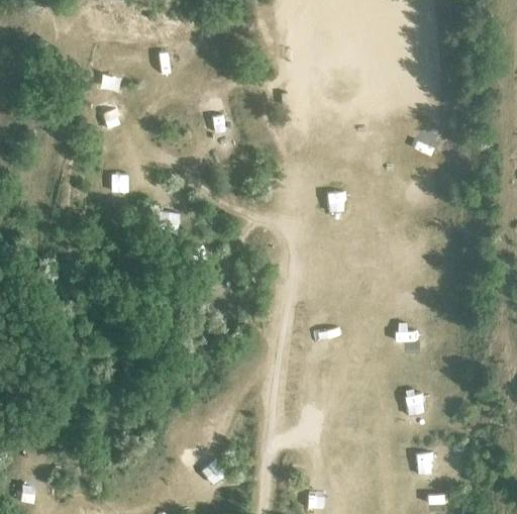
[(161,72),(179,70),(177,47),(159,49),(161,72)]
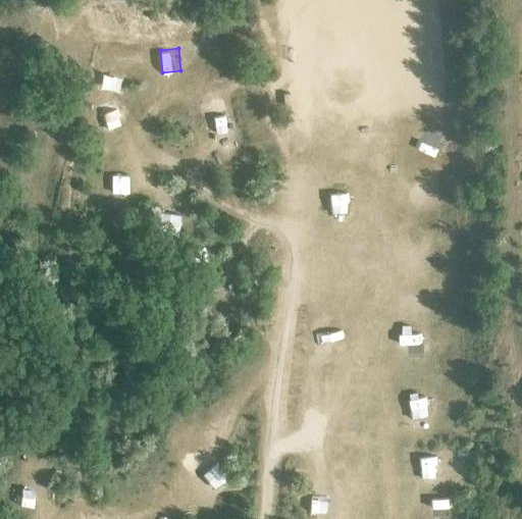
[(106,133),(128,127),(122,102),(100,108),(106,133)]
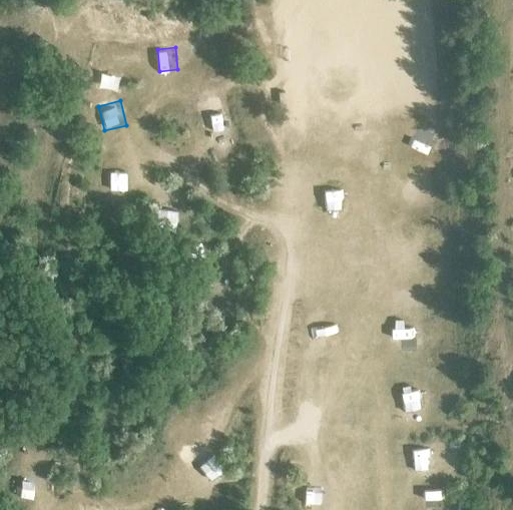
[(127,173),(111,173),(111,190),(127,189),(127,173)]
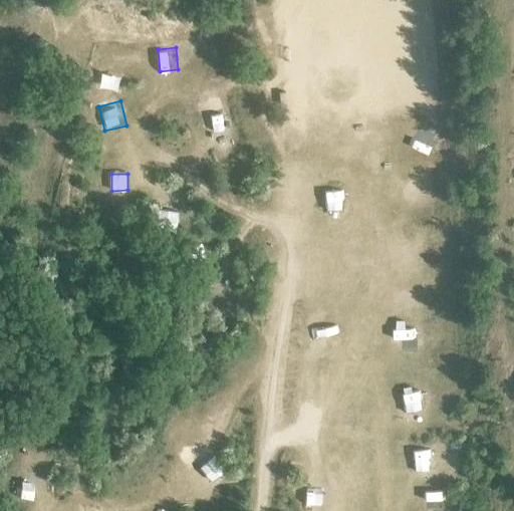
[(326,193),(327,213),(343,212),(342,192),(326,193)]
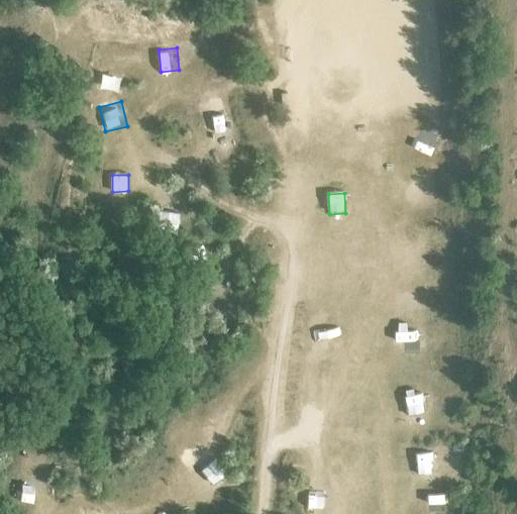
[(403,336),(404,354),(427,353),(427,335),(403,336)]
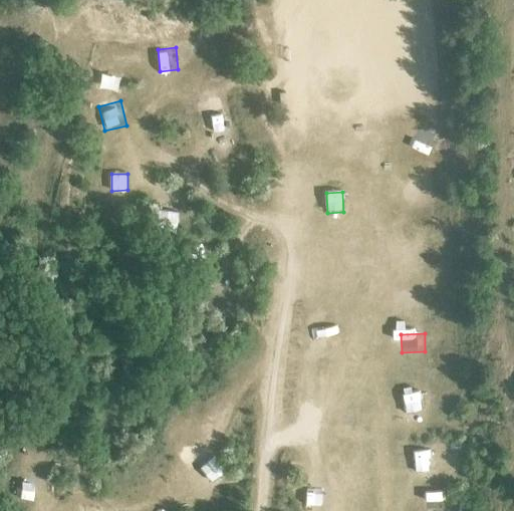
[(408,394),(407,410),(422,411),(423,394),(408,394)]
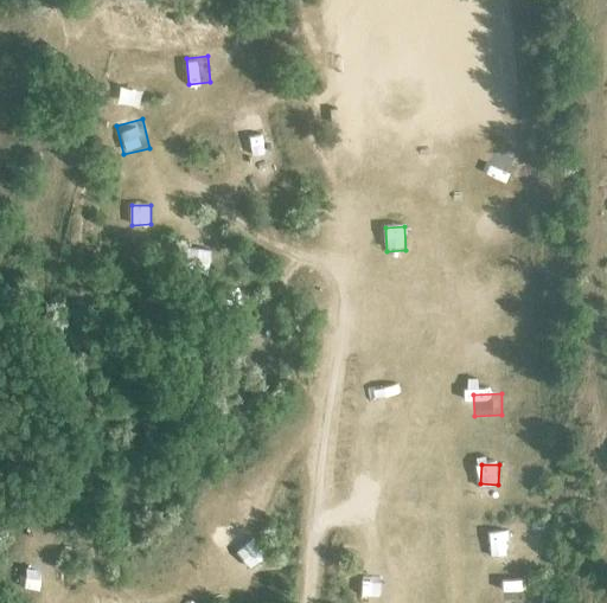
[(510,528),(492,532),(497,555),(515,552),(510,528)]
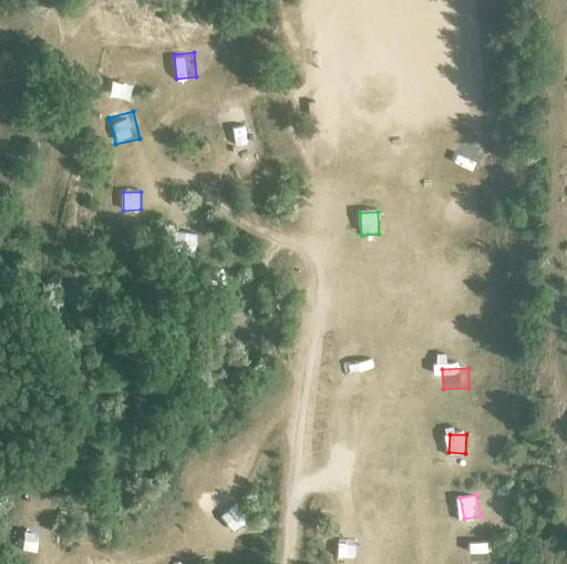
[(223,513),(233,531),(249,522),(240,504),(223,513)]
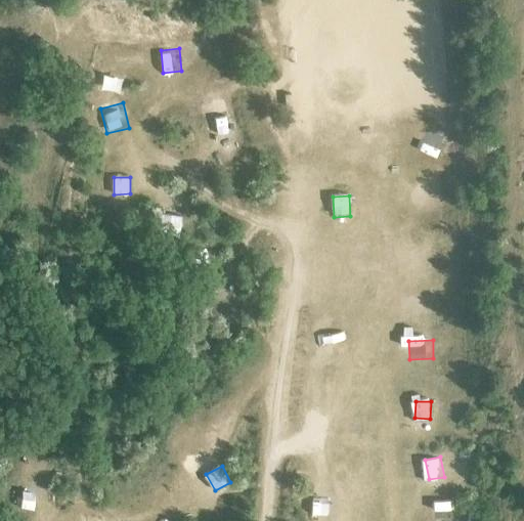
[(449,520),(449,503),(435,502),(434,519),(449,520)]
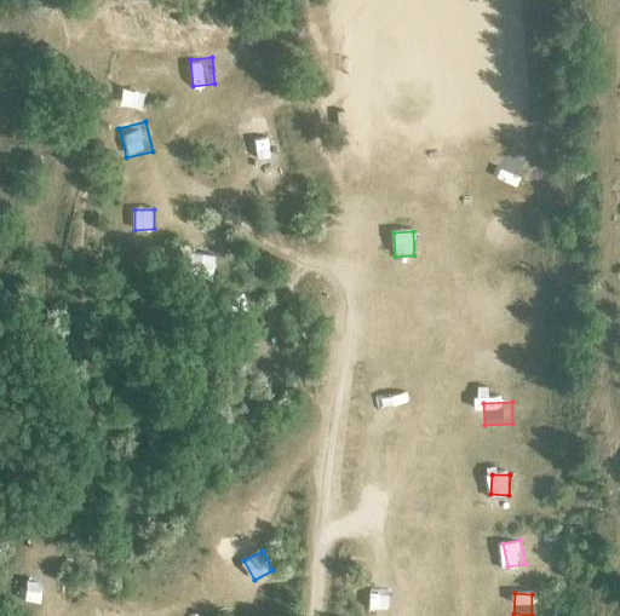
All buildings are outlined.
